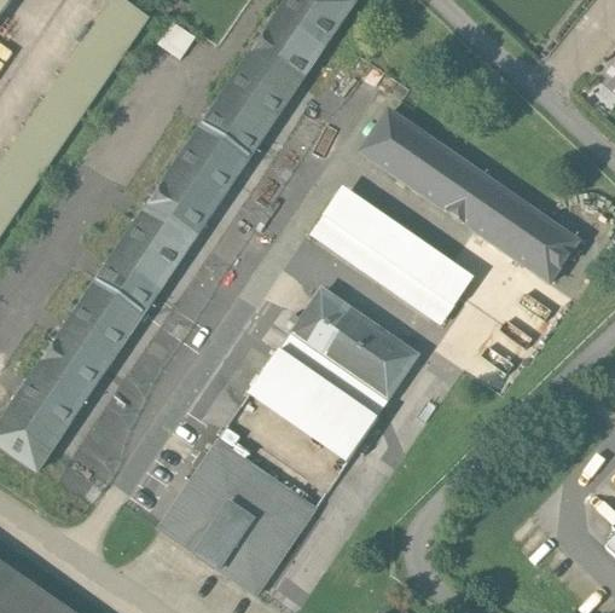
[(289,0),(0,427),(0,444),(39,470),(53,449),(358,0),(289,0)]
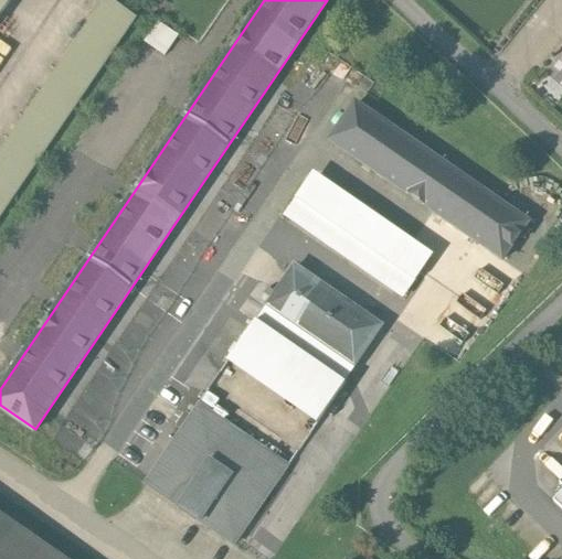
[(107,0),(0,152),(0,216),(140,18),(114,0),(107,0)]
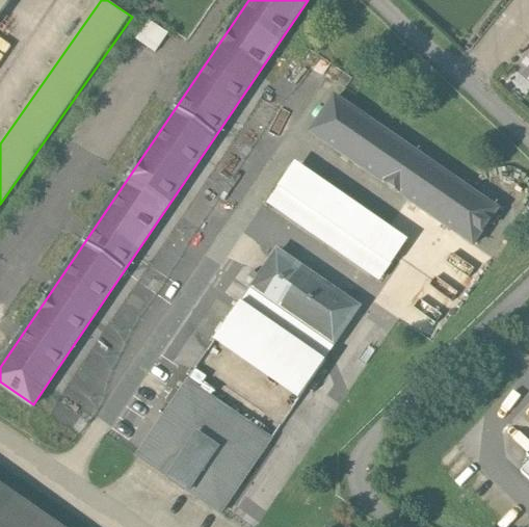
[(340,95),(314,131),(472,239),(497,203),(340,95)]
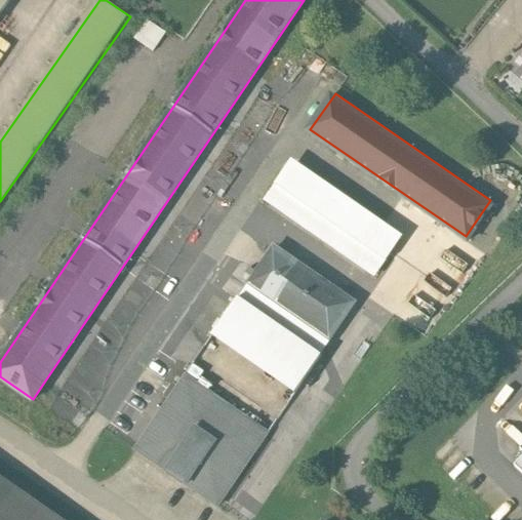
[(291,157),(263,199),(374,274),(402,233),(291,157)]
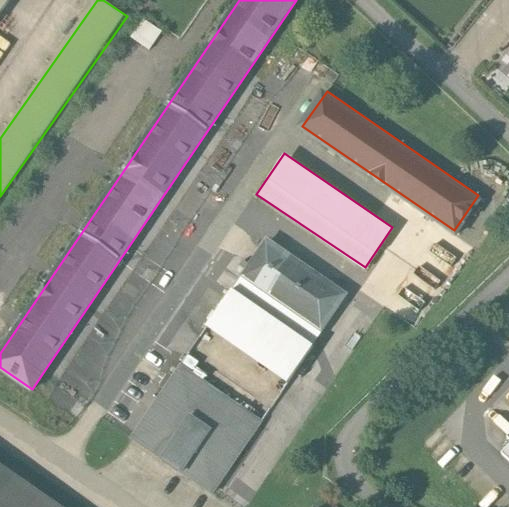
[(265,232),(131,436),(214,491),(349,287),(265,232)]
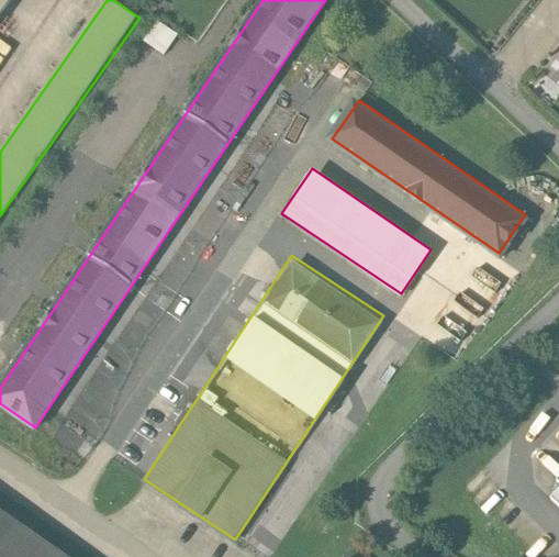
[(558,471),(554,478),(558,483),(547,496),(558,507),(558,471)]
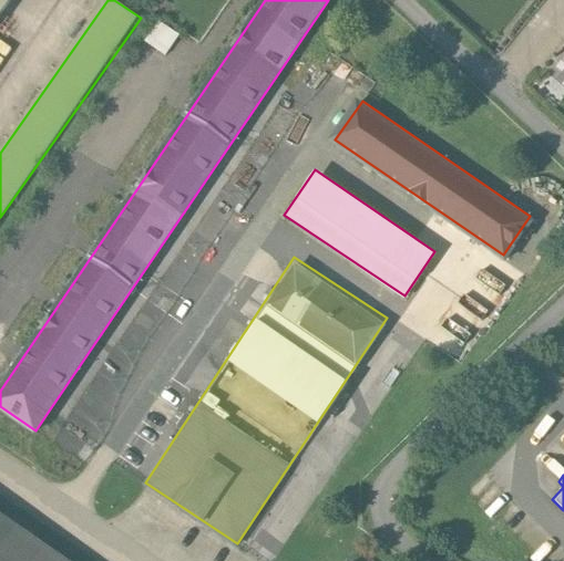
[(69,560),(0,512),(0,560),(69,560)]
